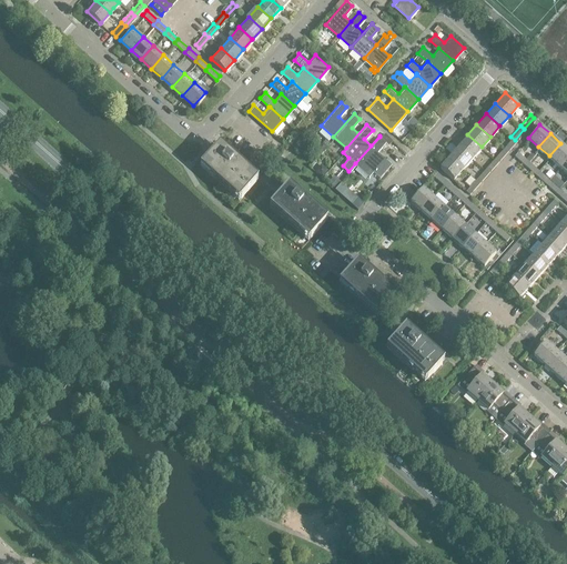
[(482,147),(467,134),(458,145),(472,158),(482,147)]
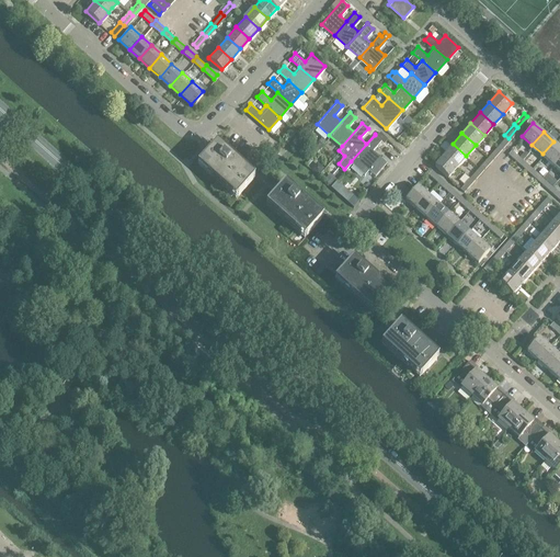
[(380,139),(375,135),(351,161),(364,173),(372,165),(376,169),(385,159),(373,148),(380,139)]
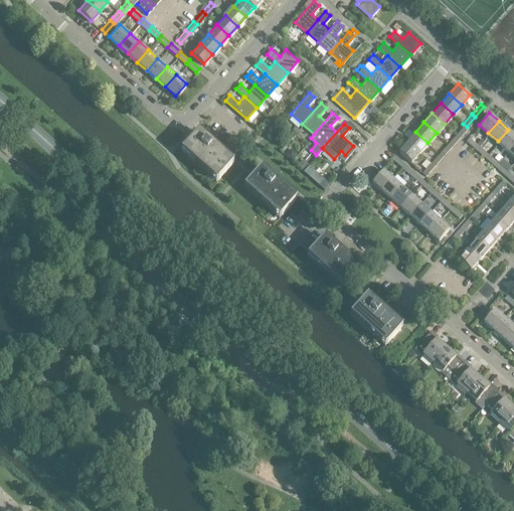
[(459,136),(467,127),(463,124),(455,133),(459,136)]
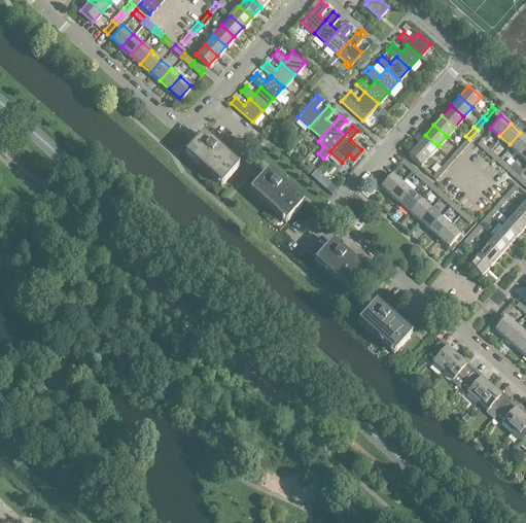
[(519,153),(525,144),(525,137),(520,133),(510,144),(513,148),(519,153)]
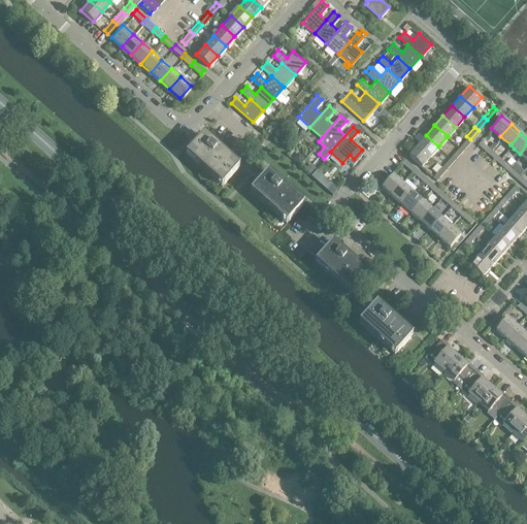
[(237,166),(219,150),(221,148),(212,140),(213,139),(212,138),(209,141),(201,134),(187,150),(223,182),(237,166)]
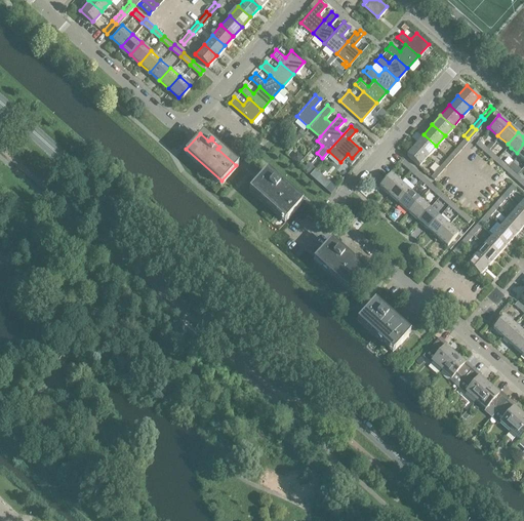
[(436,146),(424,134),(414,144),(428,155),(436,146)]
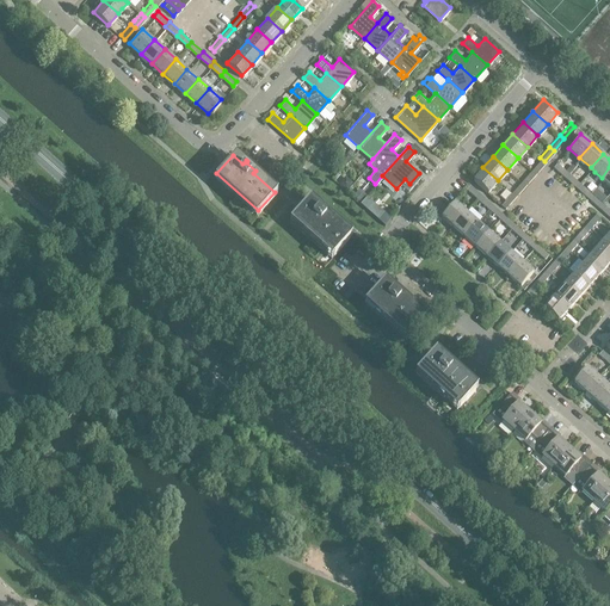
[(534,173),(544,161),(540,158),(530,168),(534,173)]
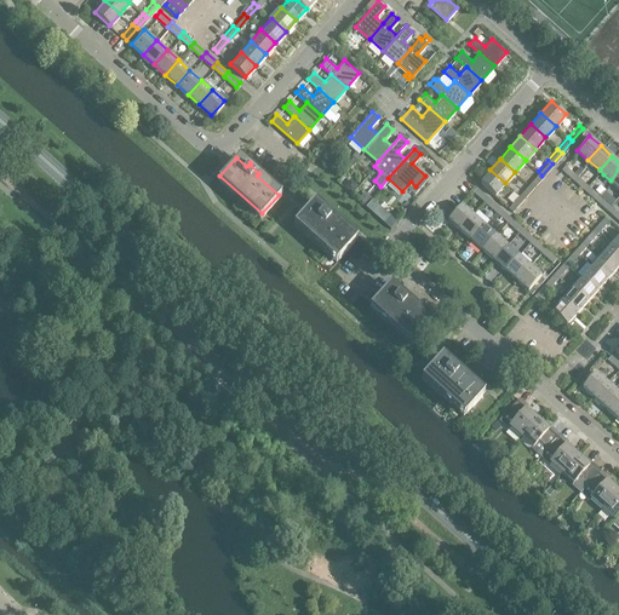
[(565,162),(560,167),(573,178),(577,173),(565,162)]
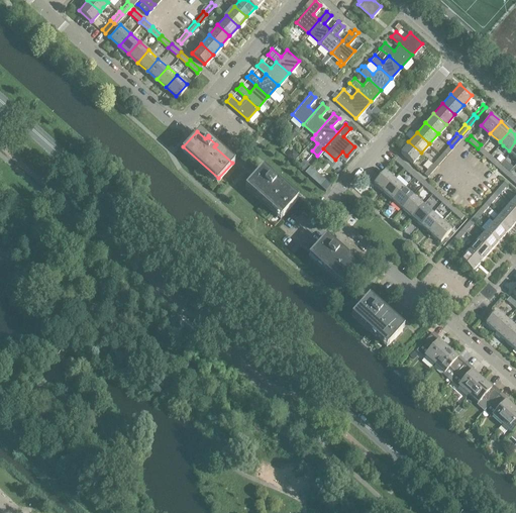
[(421,152),(408,141),(400,151),(412,163),(421,152)]
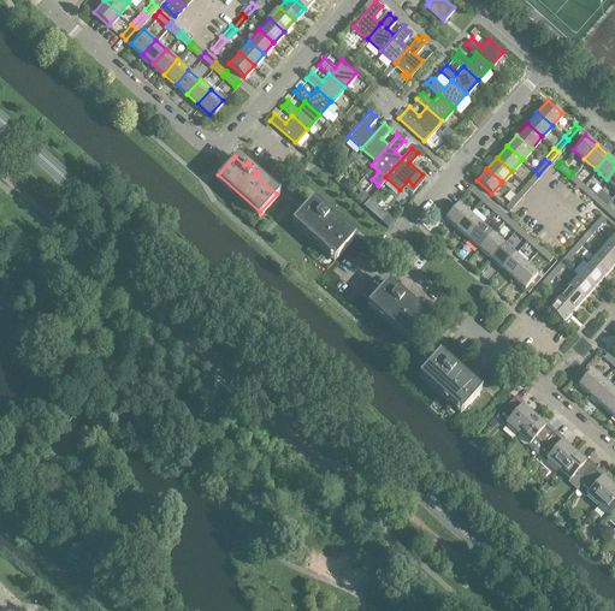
[(528,185),(538,175),(534,170),(524,182),(528,185)]
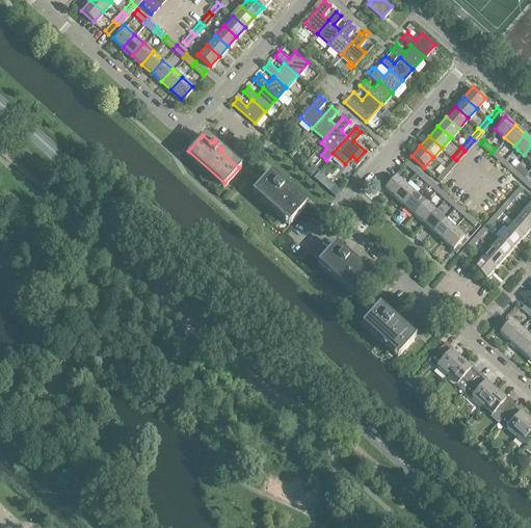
[(492,153),(501,161),(504,157),(495,149),(492,153)]
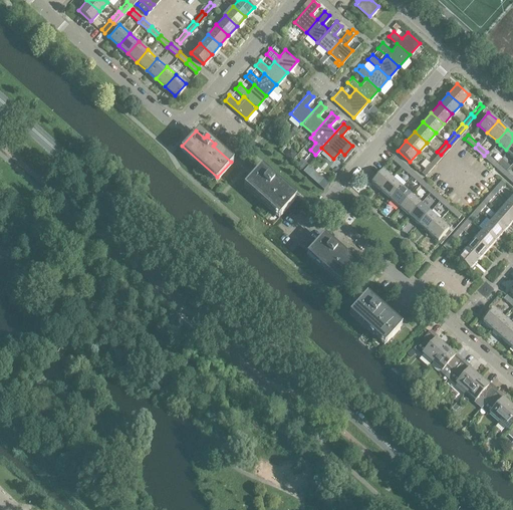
[(290,157),(295,152),(291,149),(288,149),(285,152),(290,157)]
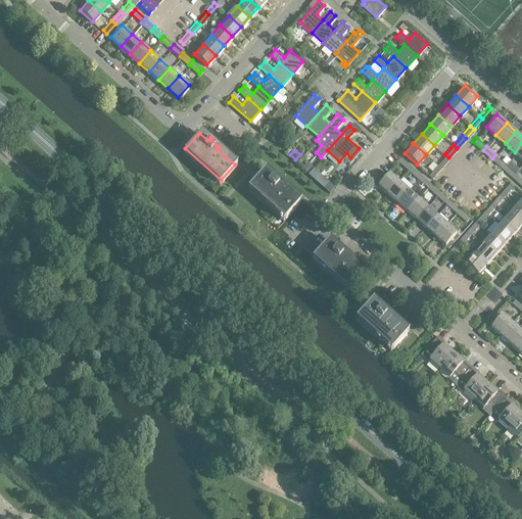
[(440,167),(448,157),(444,154),(436,163),(440,167)]
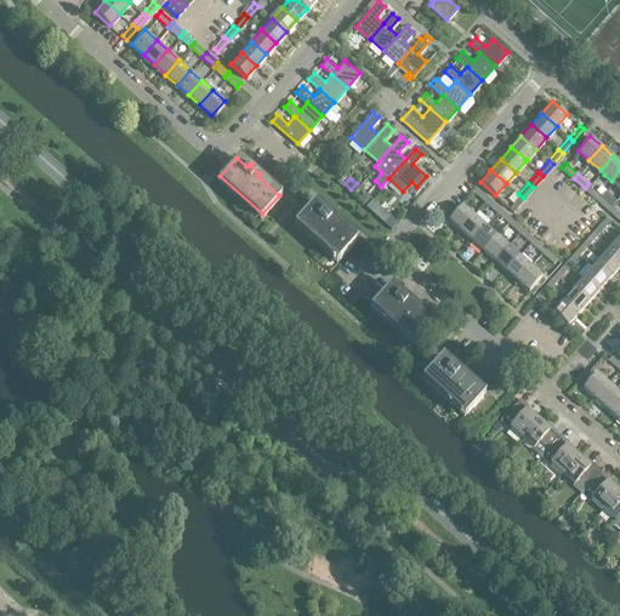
[(593,187),(589,183),(585,188),(596,198),(599,194),(593,187)]
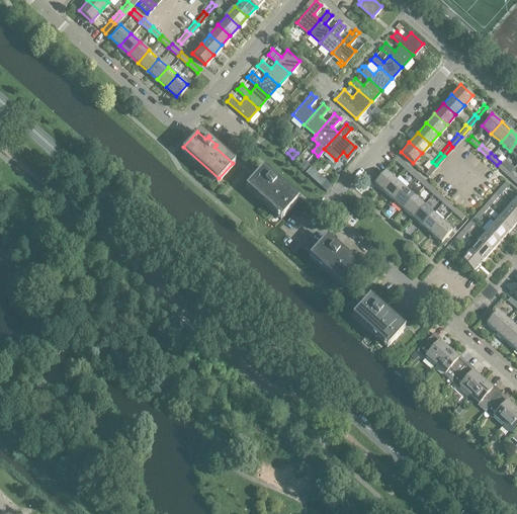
[(408,163),(397,154),(394,158),(404,167),(408,163)]
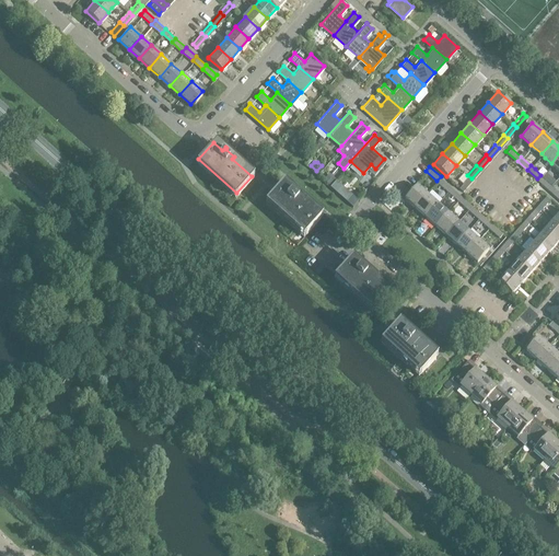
[(462,189),(472,178),(467,175),(457,186),(462,189)]
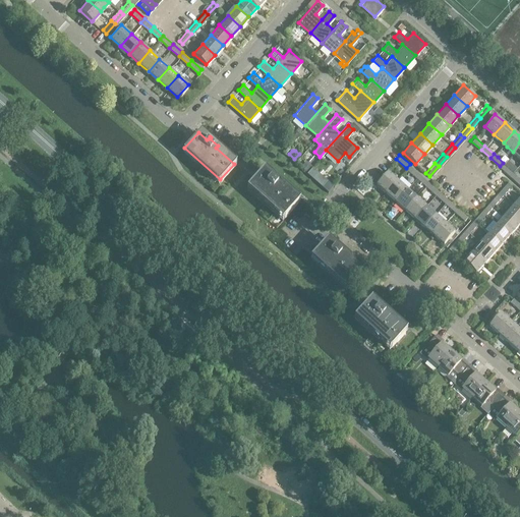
[(510,174),(513,171),(503,163),(500,166),(502,167),(510,174)]
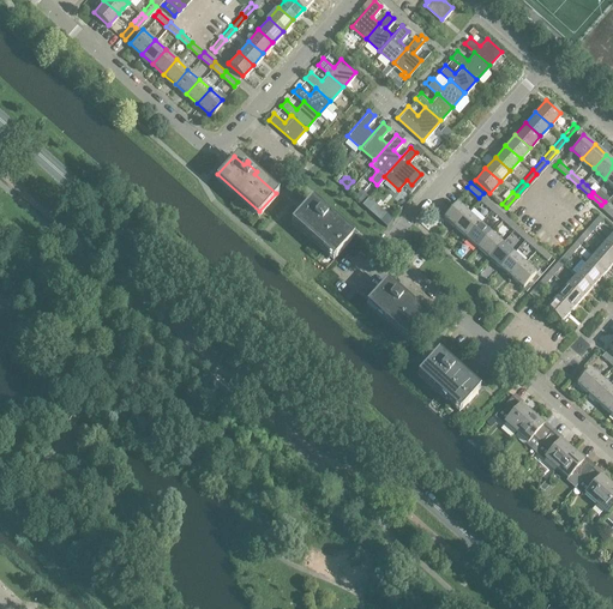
[(494,204),(484,193),(479,198),(491,207),(494,204)]
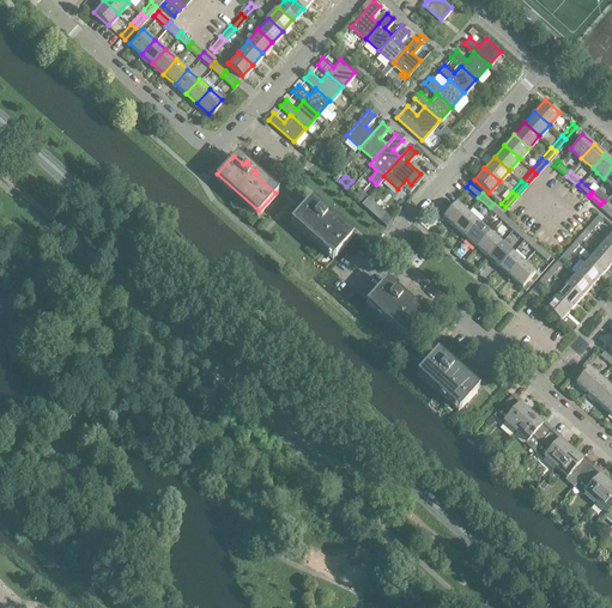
[(332,214),(321,206),(322,205),(322,204),(319,207),(308,199),(292,217),(333,254),(350,236),(329,217),(332,214)]
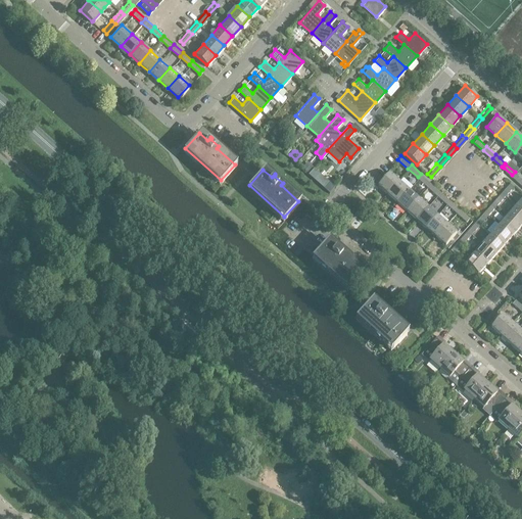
[(388,171),(377,183),(387,192),(397,180),(388,171)]
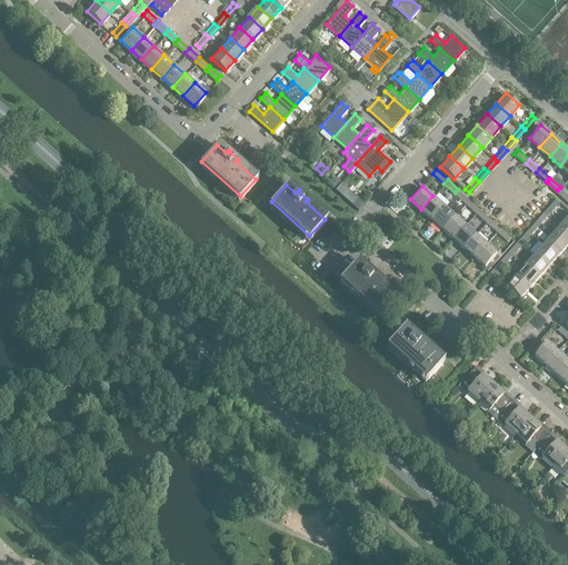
[(567,194),(560,187),(557,190),(567,200),(567,198),(567,194)]
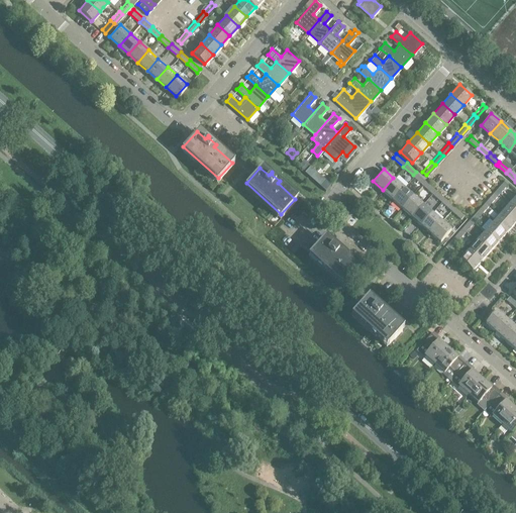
[(315,171),(311,175),(316,180),(319,175),(315,171)]
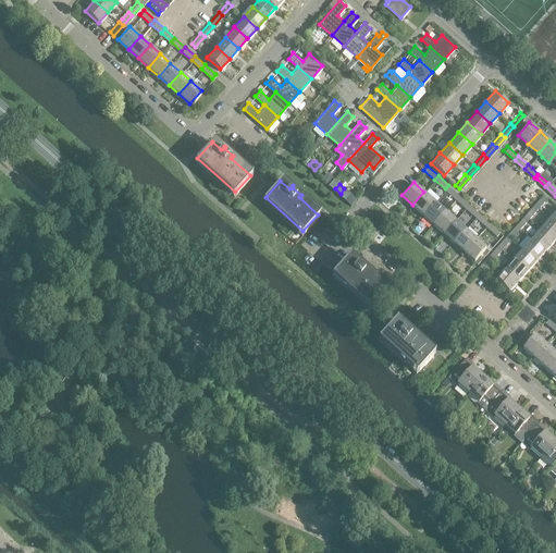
[(457,192),(448,185),(445,188),(455,198),(458,194),(457,192)]
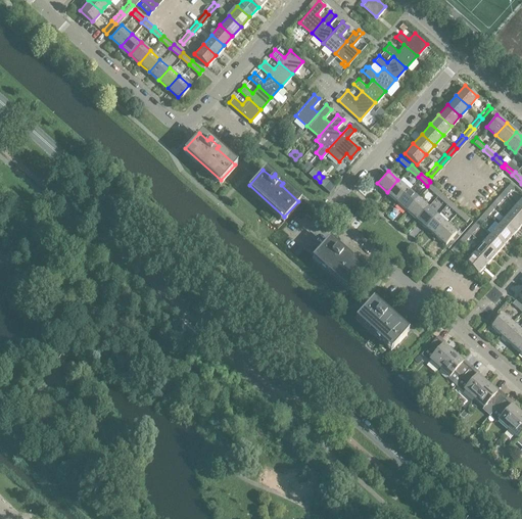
[(397,180),(387,192),(396,200),(408,188),(397,180)]
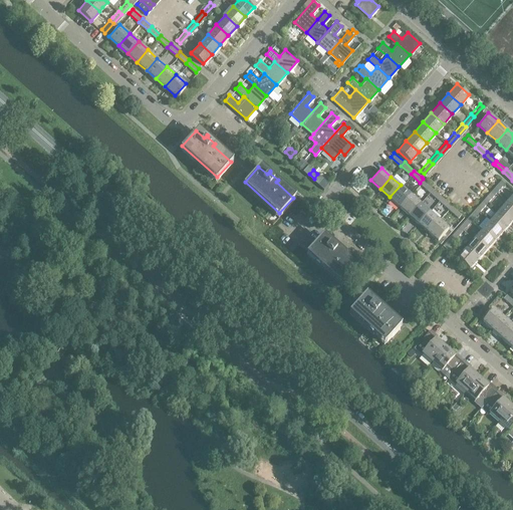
[(496,190),(505,181),(501,177),(492,187),(496,190)]
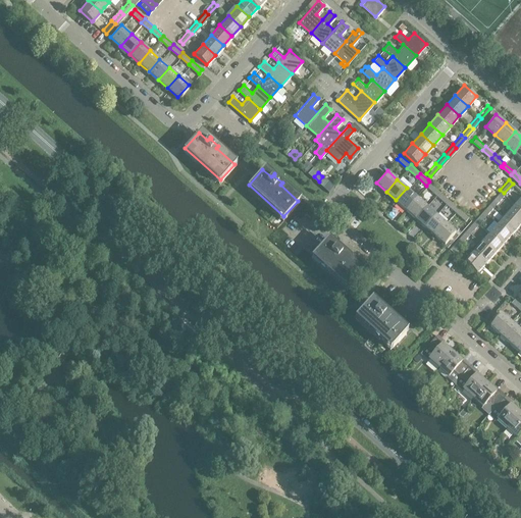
[(437,189),(429,182),(426,186),(435,194),(439,190),(437,189)]
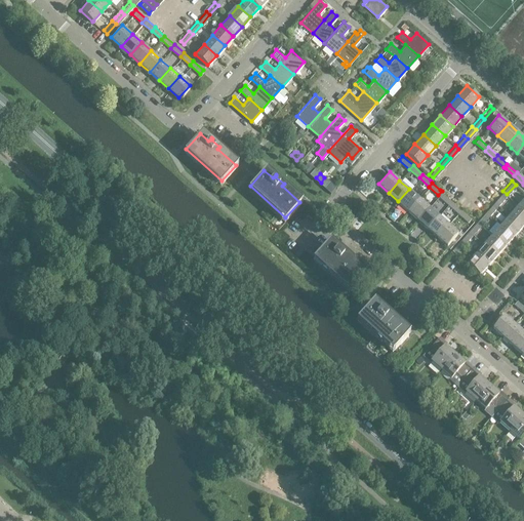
[(409,189),(398,201),(407,209),(418,198),(409,189)]
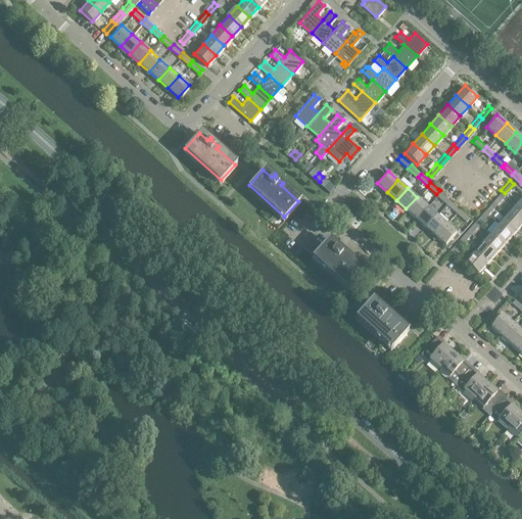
[(446,202),(449,198),(440,190),(436,194),(446,202)]
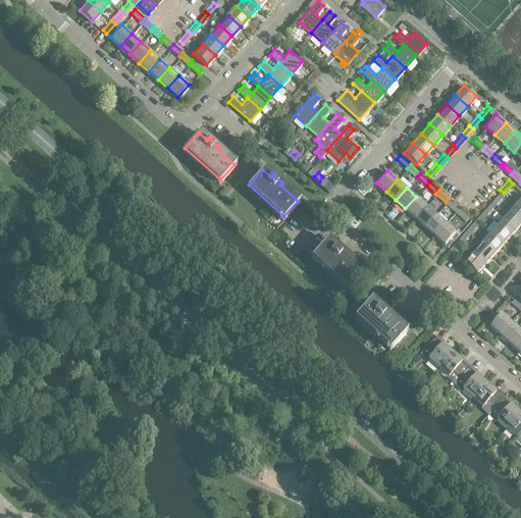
[(496,203),(504,193),(500,190),(497,194),(491,199),(496,203)]
